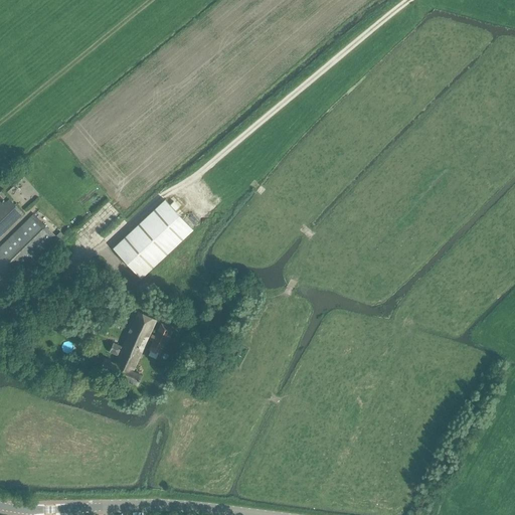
[(114,247),(142,278),(186,235),(193,229),(165,199),(114,247)]
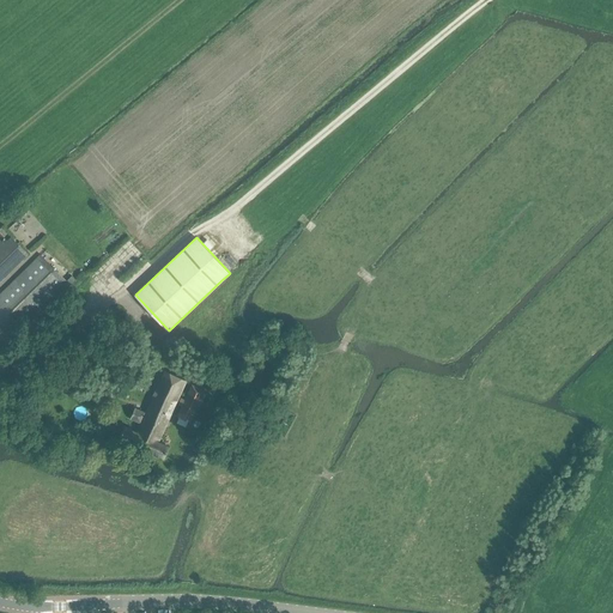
[(0,238),(0,280),(22,260),(0,240),(0,238)]
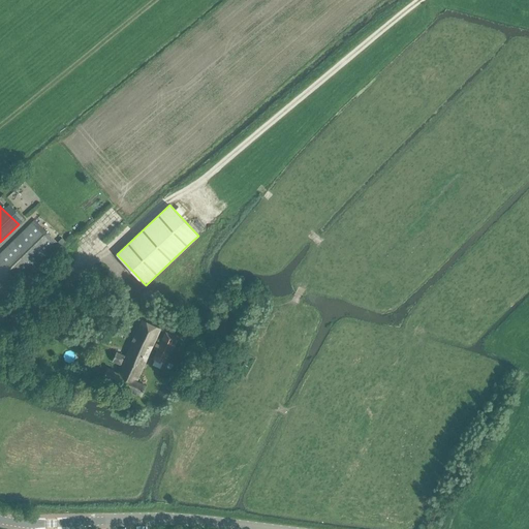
[(0,254),(0,276),(12,289),(56,246),(55,244),(33,222),(0,254)]
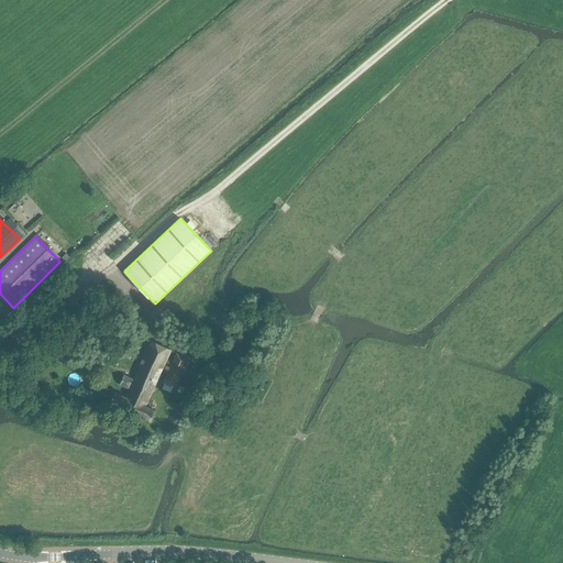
[(62,256),(58,260),(59,262),(62,263),(69,255),(66,252),(62,256)]
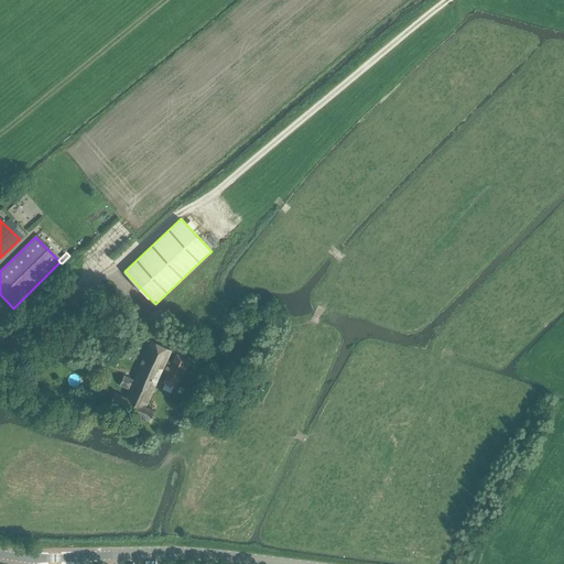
[(111,402),(151,420),(155,410),(145,405),(172,349),(153,340),(136,379),(126,375),(121,384),(131,389),(127,397),(116,392),(111,402)]
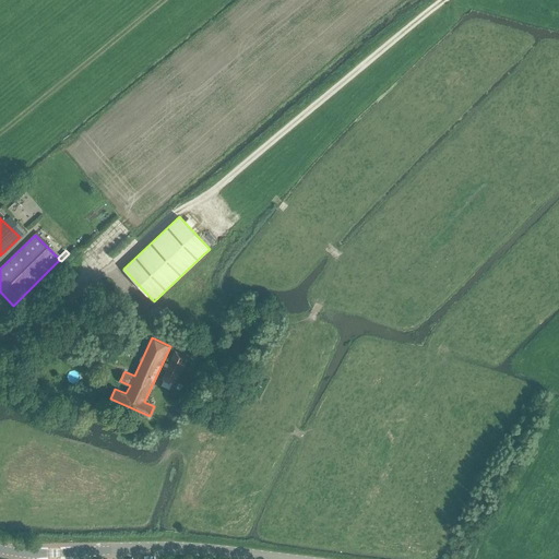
[(163,379),(174,384),(187,354),(176,349),(169,364),(166,363),(164,367),(167,369),(163,379)]
